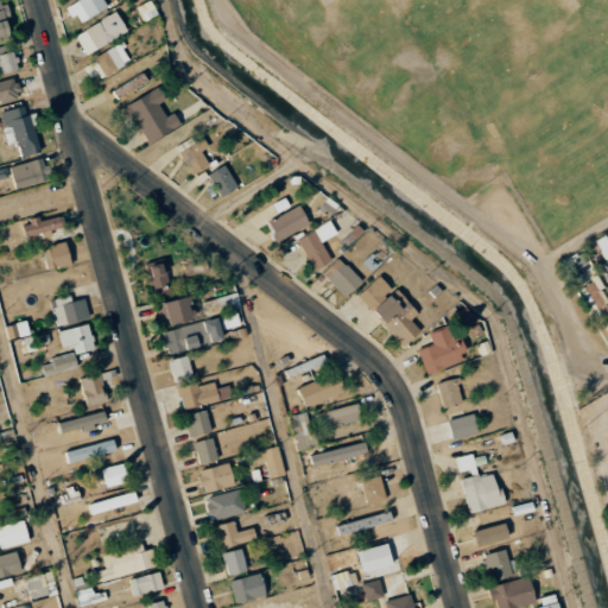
[(87,17),(107,8),(102,0),(76,0),(64,6),(70,17),(84,11),(87,17)]
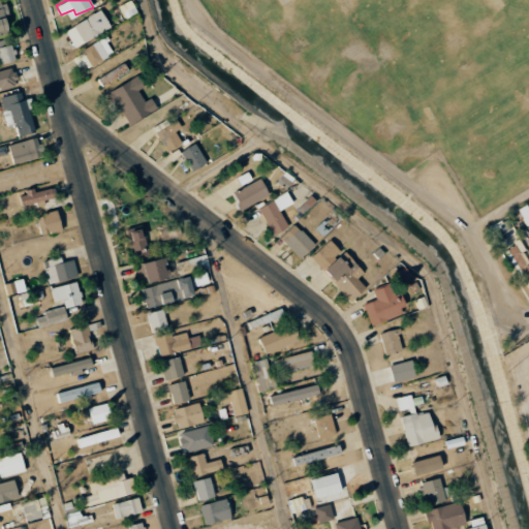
[(0,32),(8,31),(5,17),(8,16),(5,2),(0,3),(0,32)]
